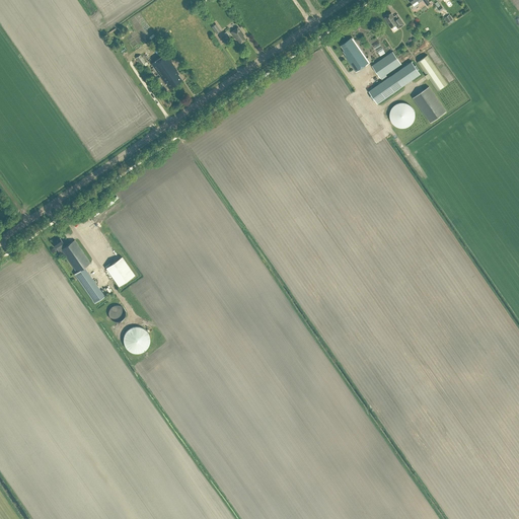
[(385,17),(384,18),(391,27),(396,24),(399,28),(404,24),(399,17),(396,19),(391,13),(388,15),(386,14),(385,15),(385,17)]
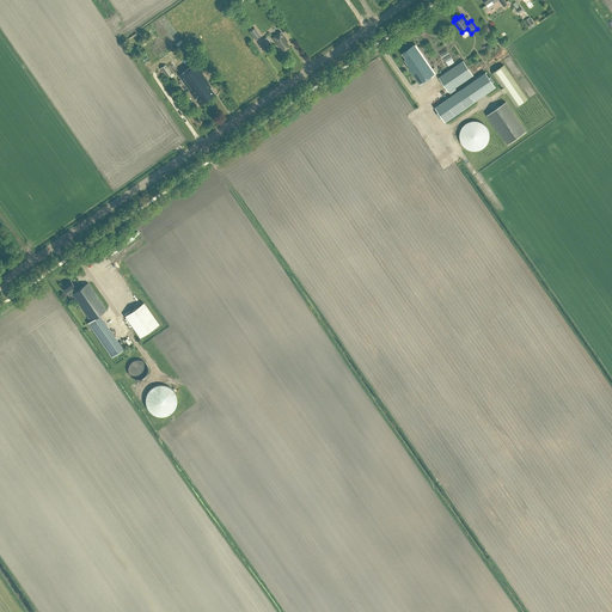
[(525,20),(528,26),(531,25),(532,26),(534,24),(530,17),(525,20)]
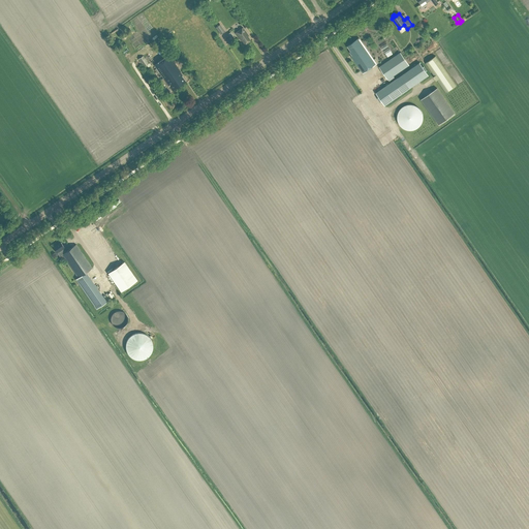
[(220,24),(216,27),(220,34),(224,31),(220,24)]
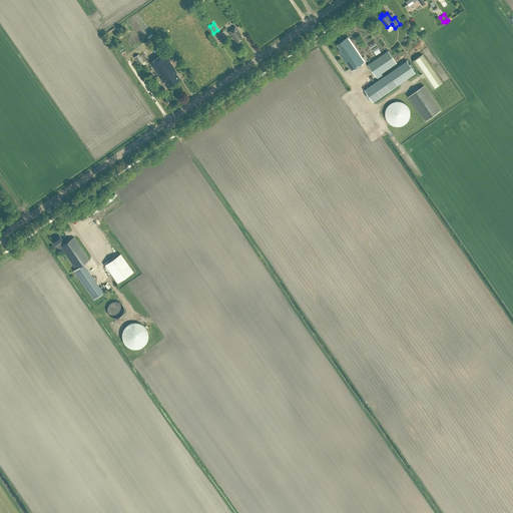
[(233,38),(236,42),(242,38),(240,35),(241,34),(235,26),(228,32),(232,38),(233,38)]
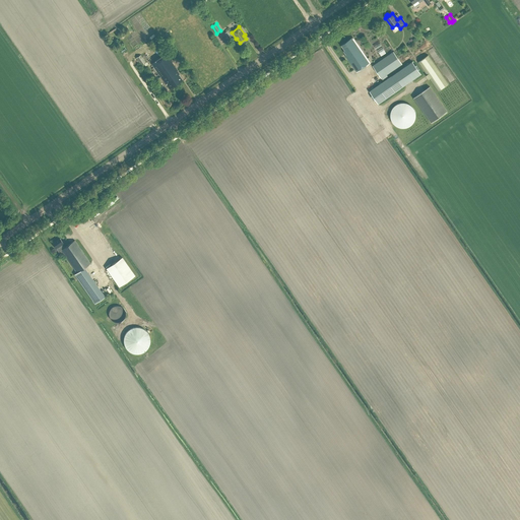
[(345,50),(343,51),(346,55),(345,56),(356,72),(371,63),(352,38),(345,43),(344,43),(342,44),(342,45),(341,46),(345,50)]
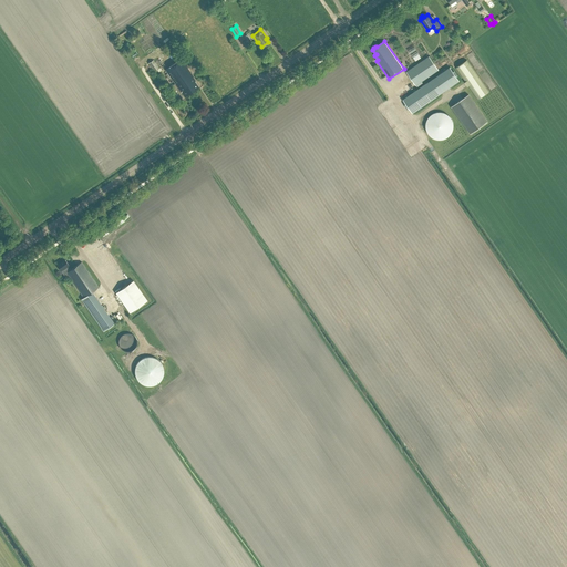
[(406,72),(415,85),(439,70),(429,57),(406,72)]
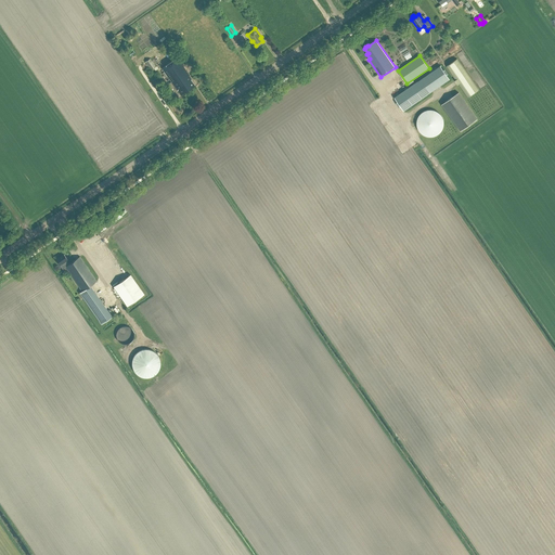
[(190,75),(177,57),(162,68),(180,95),(194,86),(191,79),(189,75),(190,75)]
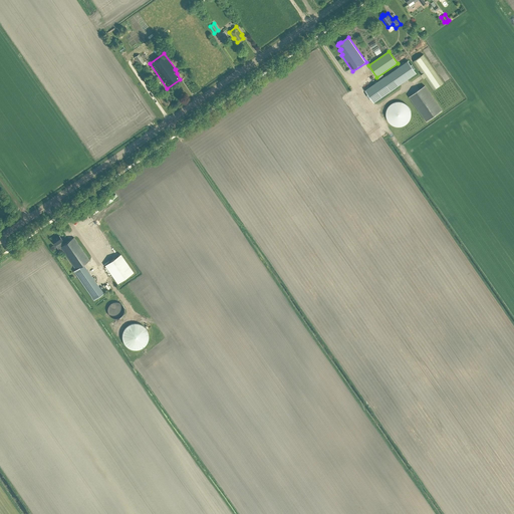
[(140,64),(145,61),(139,54),(135,57),(140,64)]
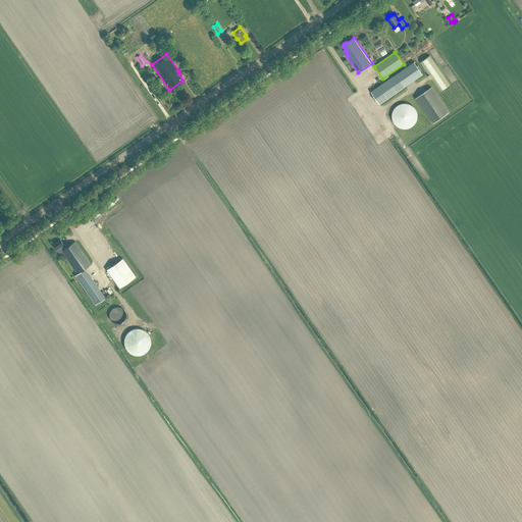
[(431,80),(439,92),(451,85),(430,55),(419,62),(428,75),(430,80),(431,80)]
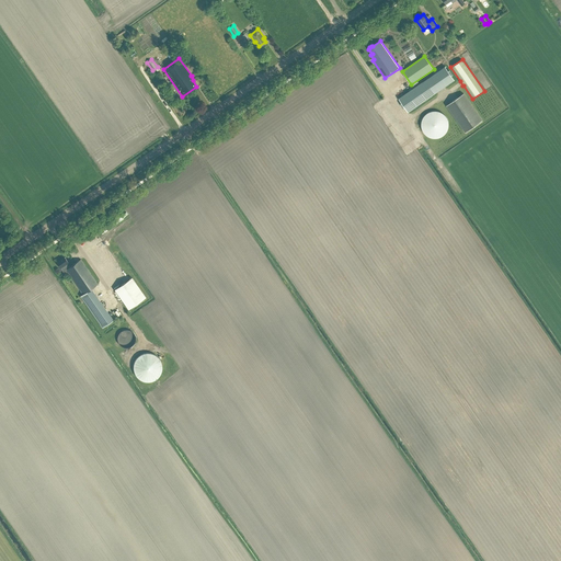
[(445,66),(399,99),(408,112),(455,80),(445,66)]
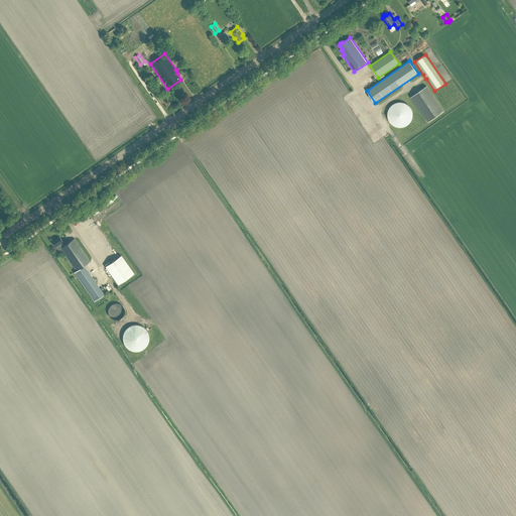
[(443,111),(426,86),(410,97),(428,122),(443,111)]
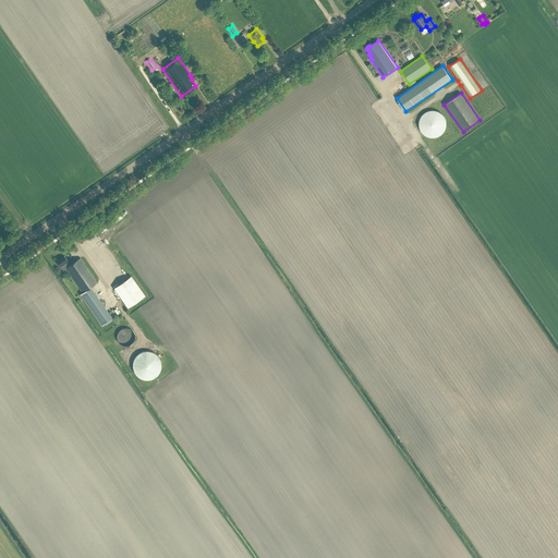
[(440,135),(441,134),(443,134),(443,133),(444,133),(444,132),(444,131),(445,131),(445,130),(446,129),(446,128),(446,126),(446,125),(446,124),(446,123),(446,122),(446,121),(446,120),(446,119),(445,119),(445,118),(445,117),(444,117),(444,116),(443,114),(441,113),(440,112),(439,112),(438,111),(437,111),(436,110),(435,110),(434,110),(433,110),(432,110),(431,110),(429,110),(428,111),(427,111),(426,111),(425,112),(424,113),(423,113),(423,114),(422,114),(422,116),(421,117),(421,118),(420,118),(420,119),(420,120),(420,121),(420,122),(419,122),(419,123),(419,124),(419,125),(420,125),(420,126),(420,128),(420,129),(420,130),(421,130),(421,131),(422,132),(423,133),(424,134),(425,135),(426,136),(427,136),(428,136),(429,137),(431,137),(432,137),(433,137),(434,137),(435,137),(436,137),(437,136),(438,136),(439,136),(439,135),(440,135)]
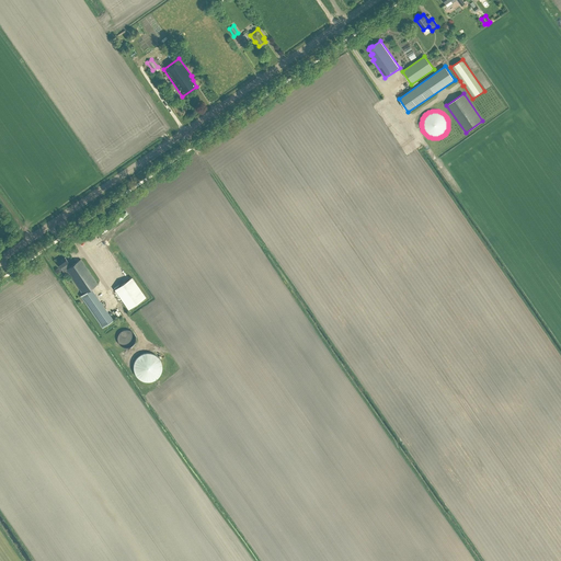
[(66,270),(83,294),(91,288),(98,284),(80,259),(70,266),(67,263),(68,262),(64,256),(56,262),(60,267),(64,272),(66,270)]
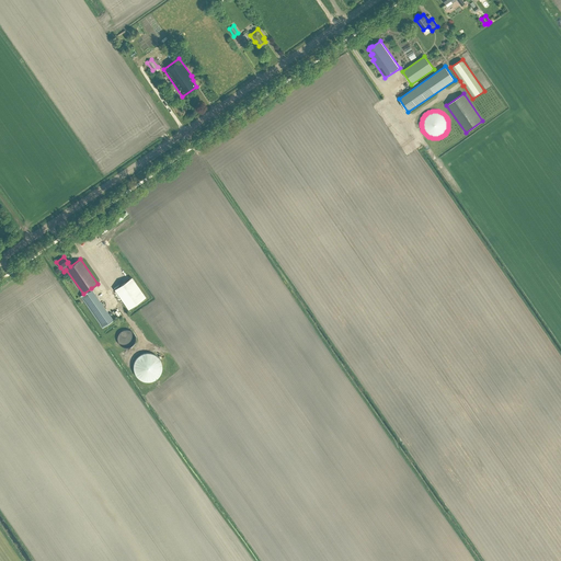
[(114,289),(128,309),(146,297),(132,277),(114,289)]
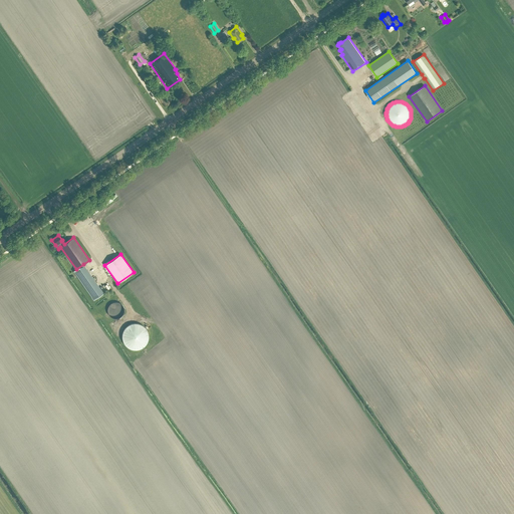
[(73,272),(93,300),(103,293),(83,265),(73,272)]
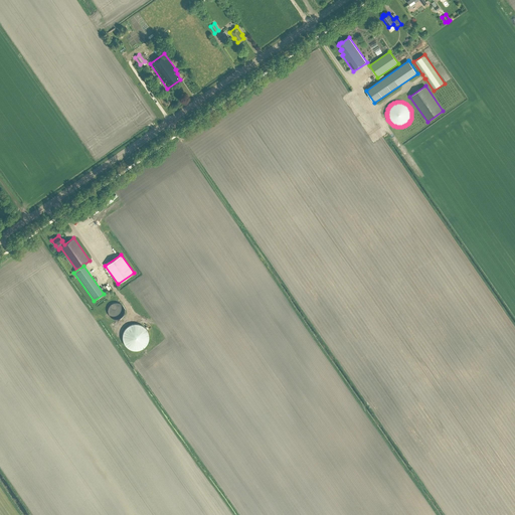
[(138,324),(134,324),(130,325),(127,327),(124,331),(123,335),(122,339),(124,343),(126,346),(129,348),(133,350),(137,350),(141,349),(145,347),(147,343),(148,339),(149,335),(147,331),(145,328),(142,326),(138,324)]
